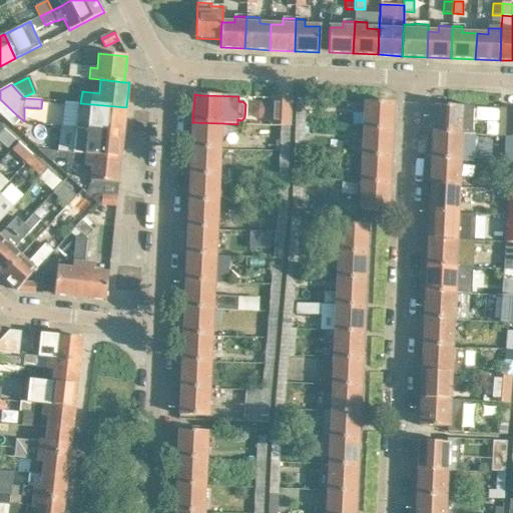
[(272,125),(290,126),(290,117),(291,99),(274,98),(272,125)]
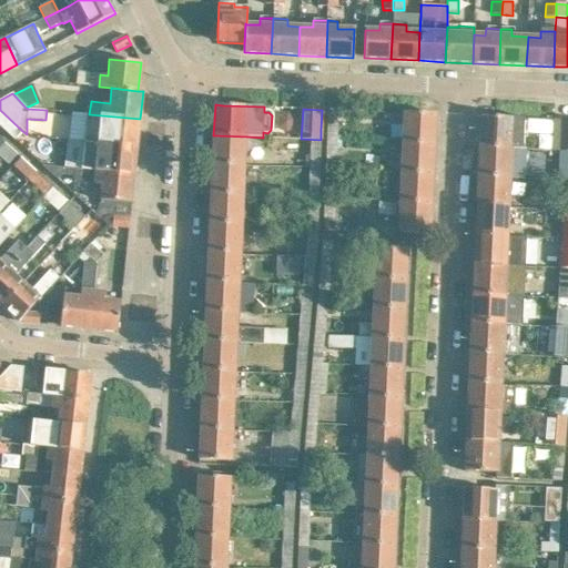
[(0,127),(14,140),(22,131),(0,110),(0,127)]
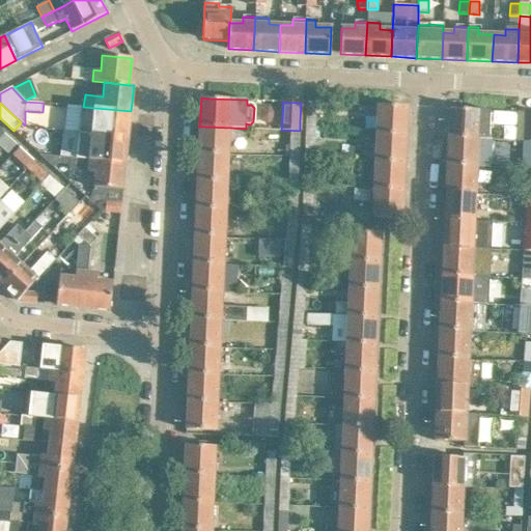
[(307,103),(306,121),(315,121),(315,103),(307,103)]
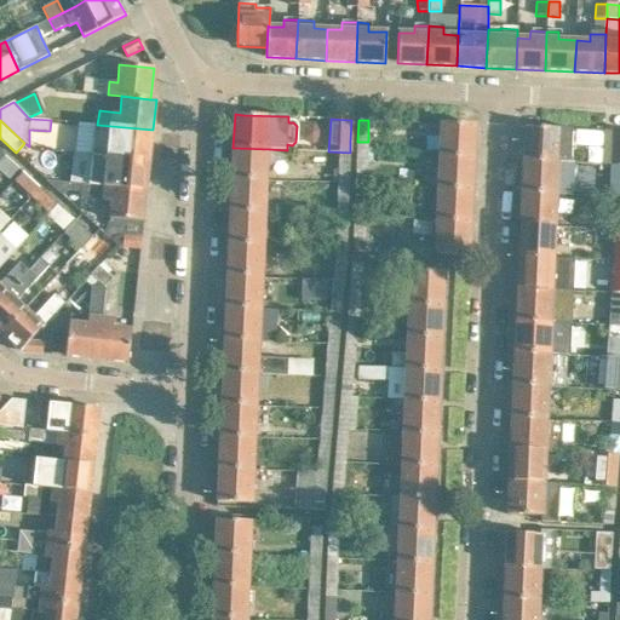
[(91,155),(150,161),(153,130),(97,125),(95,124),(91,155)]
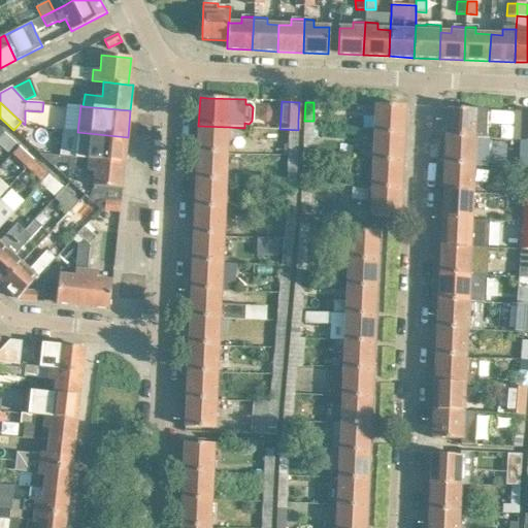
[(374,133),(404,134),(405,106),(390,105),(375,105),(374,133)]
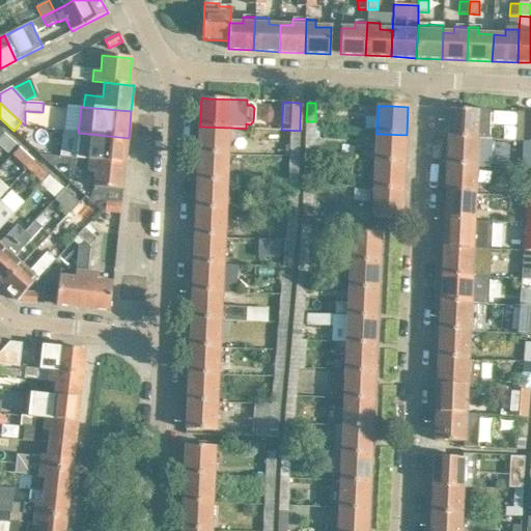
[(464,110),(449,109),(448,137),(478,139),(488,139),(490,111),(464,110)]
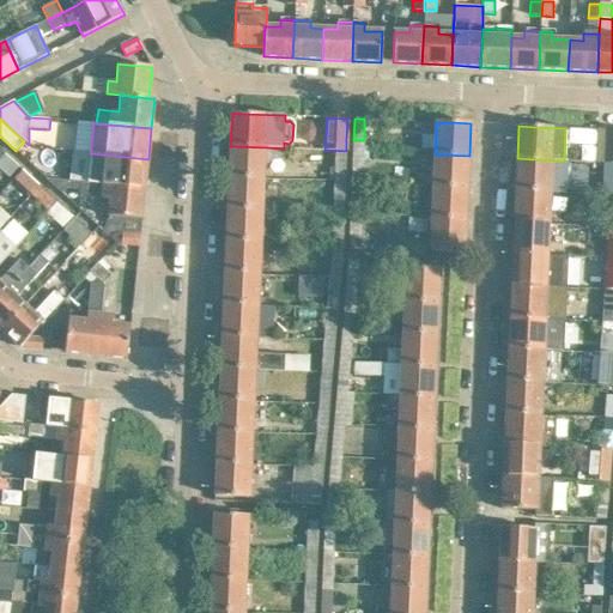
[(353,140),(352,162),(363,162),(364,140),(353,140)]
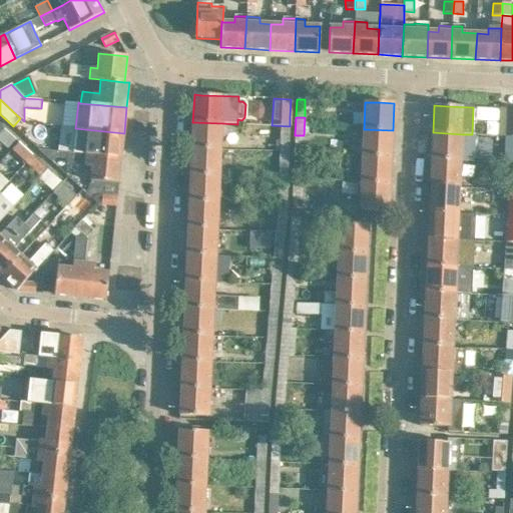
[(192,122),(191,148),(220,149),(222,123),(192,122)]
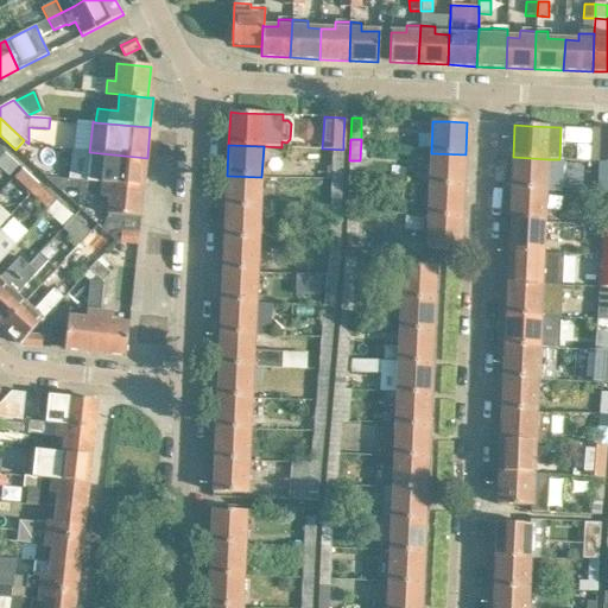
[(0,169),(8,177),(18,166),(4,152),(0,156),(0,169)]
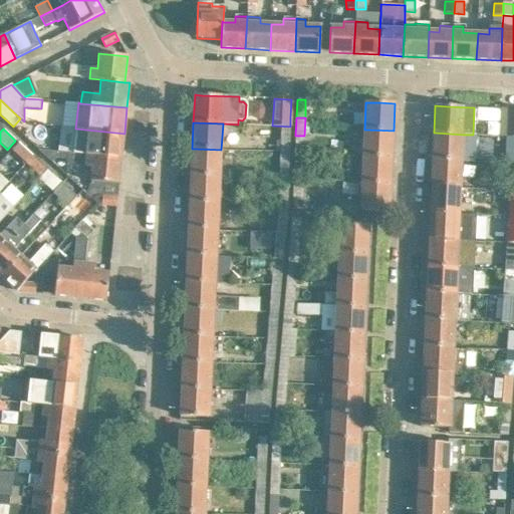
[(121,159),(124,134),(75,129),(73,154),(121,159)]
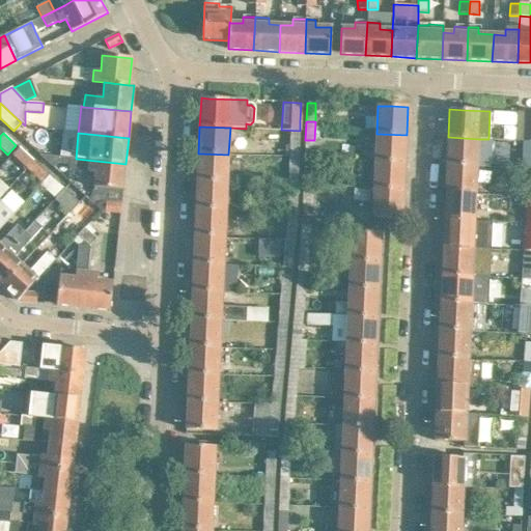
[(375,162),(406,163),(407,135),(376,134),(375,162)]
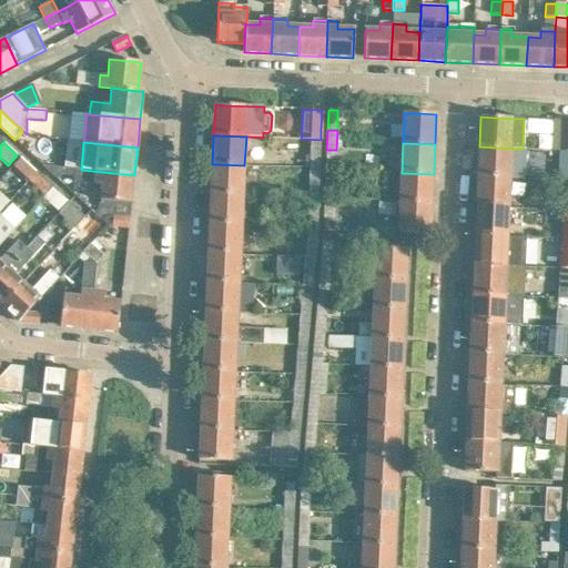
[(479,146),(478,176),(510,178),(511,149),(479,146)]
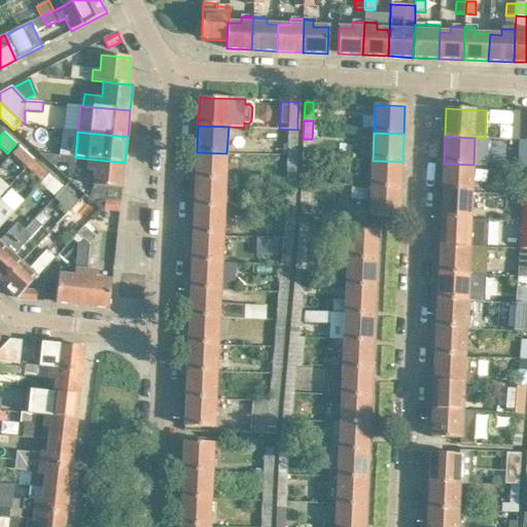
[(288,156),(296,156),(296,144),(288,144),(284,144),(284,156),(288,156)]
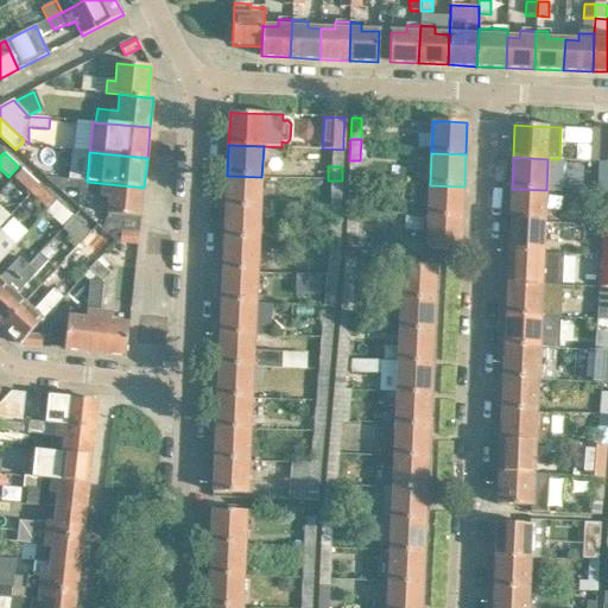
[(13,178),(30,194),(38,185),(20,169),(13,178)]
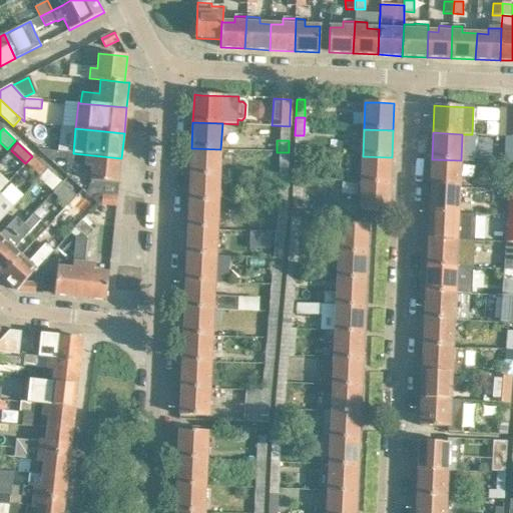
[(191,148),(190,174),(219,175),(220,149),(191,148)]
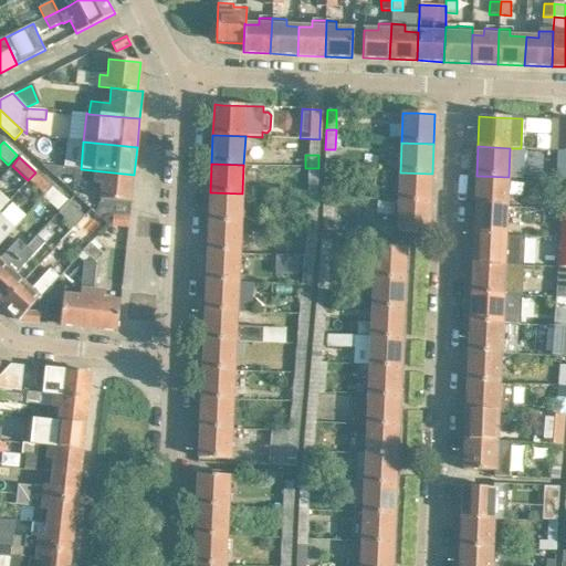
[(43,165),(43,167),(56,179),(60,175),(73,176),(73,180),(102,184),(100,200),(96,213),(106,224),(128,227),(129,218),(130,203),(134,175),(81,169),(65,167),(43,165)]
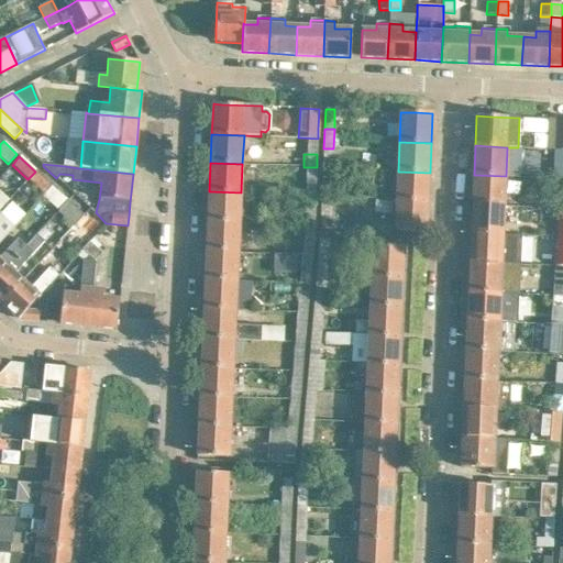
[(396,201),(429,202),(430,173),(398,172),(386,170),(385,200),(396,201)]
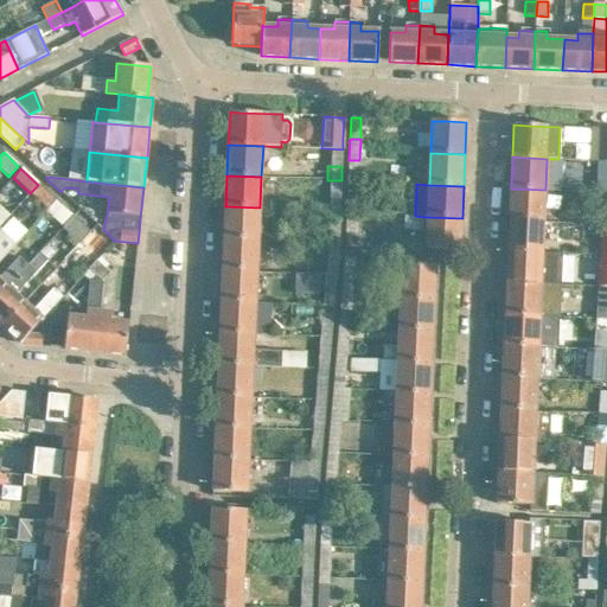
[(30,193),(46,209),(55,200),(38,185),(30,193)]
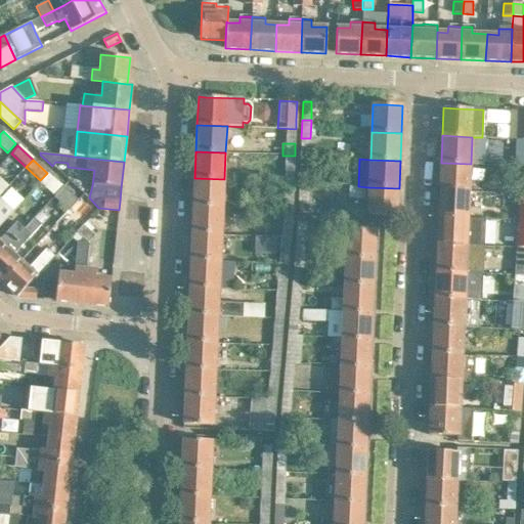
[(471,164),(441,163),(440,190),(470,191),(471,164)]
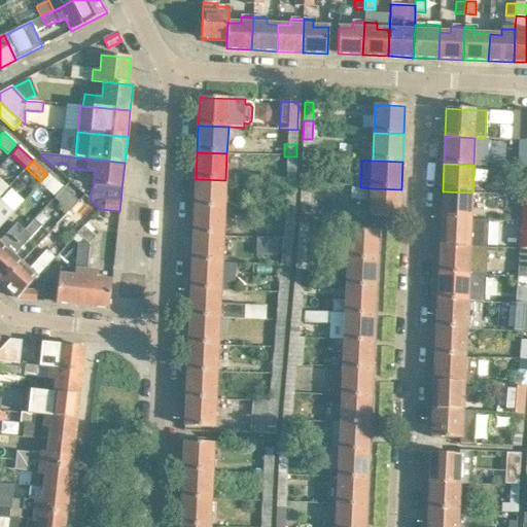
[(287,165),(287,183),(295,183),(295,166),(287,165)]
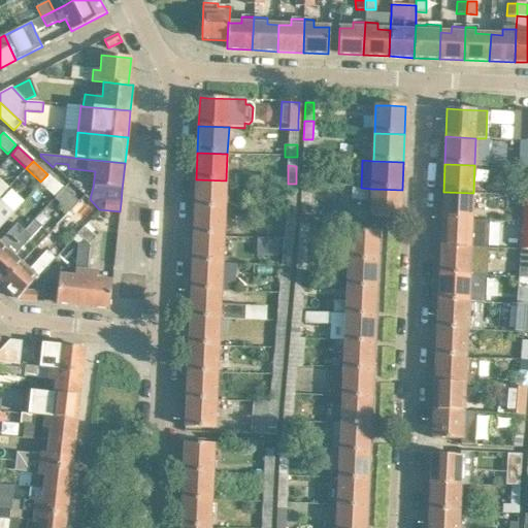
[(302,167),(301,186),(310,186),(311,167),(302,167)]
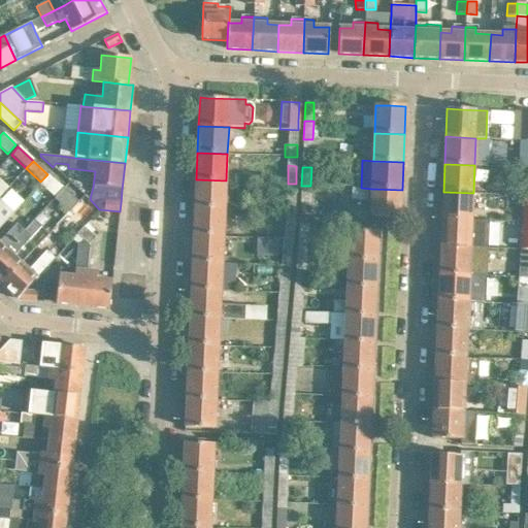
[(38,184),(54,198),(63,189),(47,174),(40,182),(38,184)]
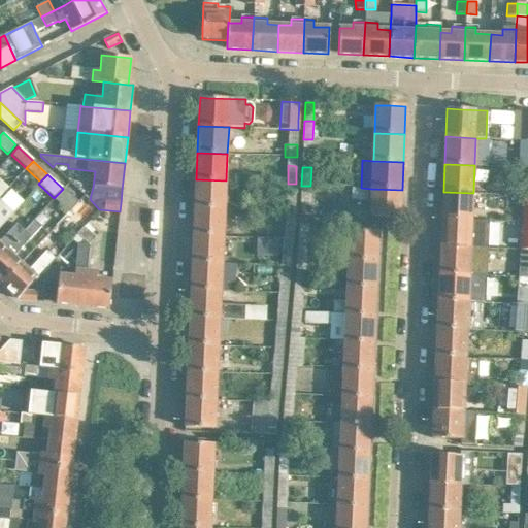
[(196,179),(195,207),(225,208),(226,180),(196,179)]
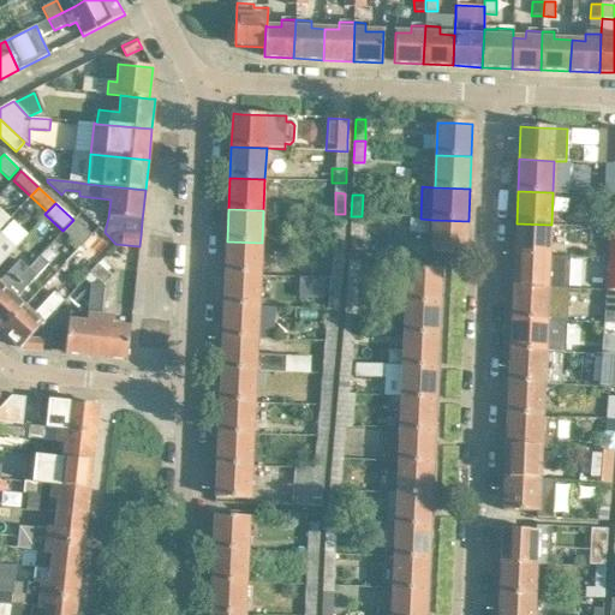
[(344,236),(345,214),(335,214),(334,236),(344,236)]
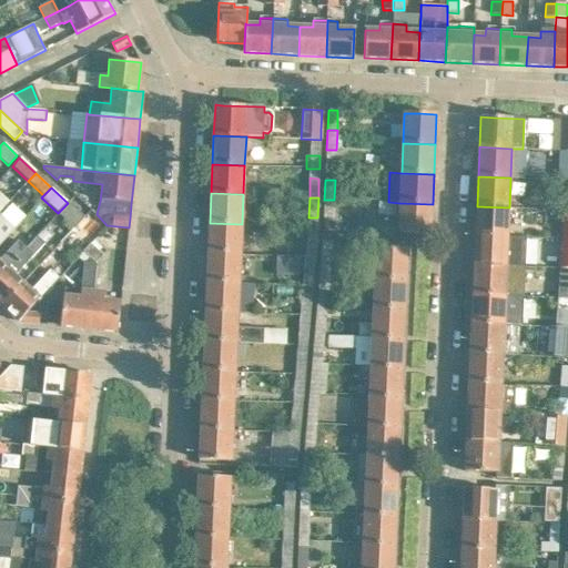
[(334,220),(334,200),(324,200),(324,219),(334,220)]
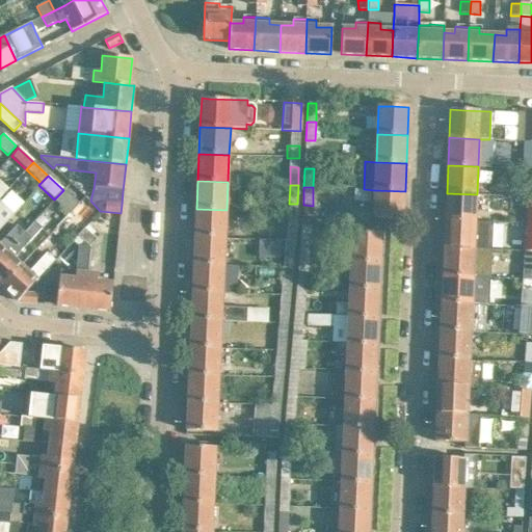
[(70,213),(78,204),(63,190),(54,200),(70,213)]
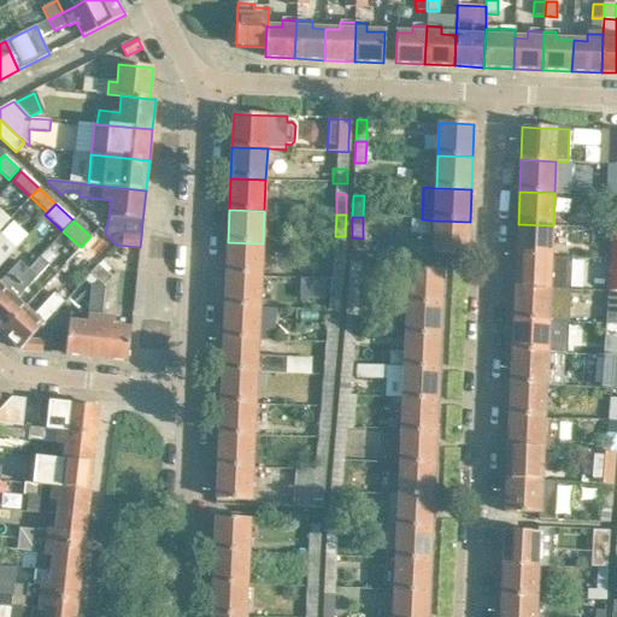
[(433,252),(434,252),(468,254),(470,222),(434,221),(433,252)]
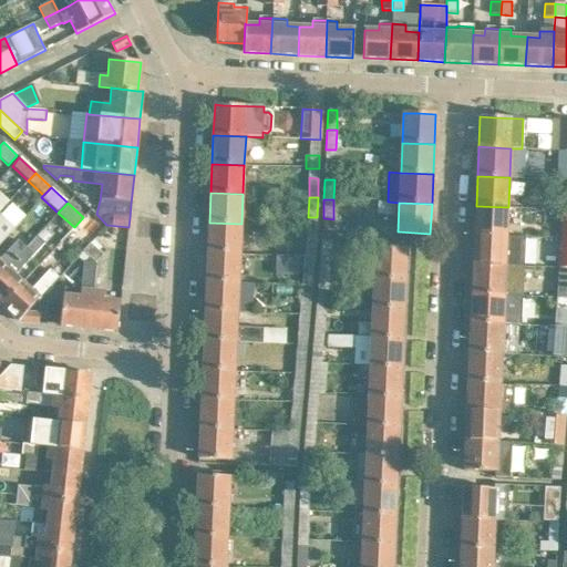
[(507,236),(508,207),(476,206),(474,235),(507,236)]
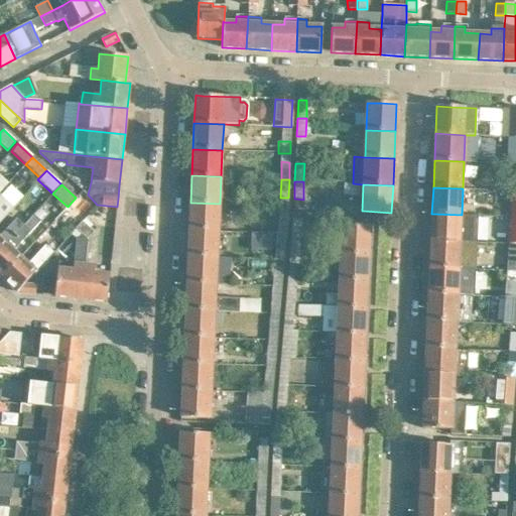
[(0,219),(12,206),(0,195),(0,219)]
